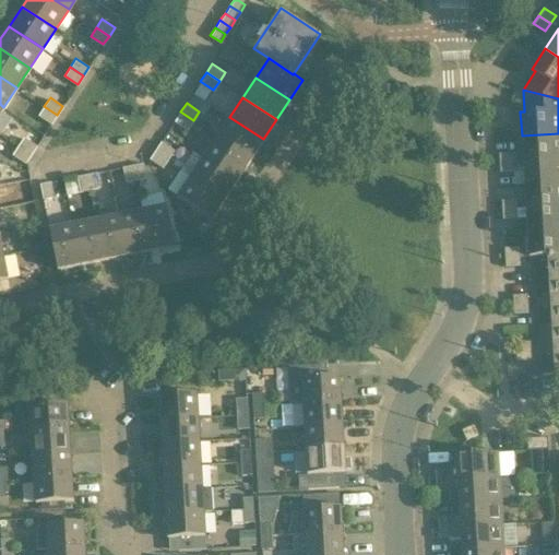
[(38,115),(51,124),(57,115),(44,106),(38,115)]
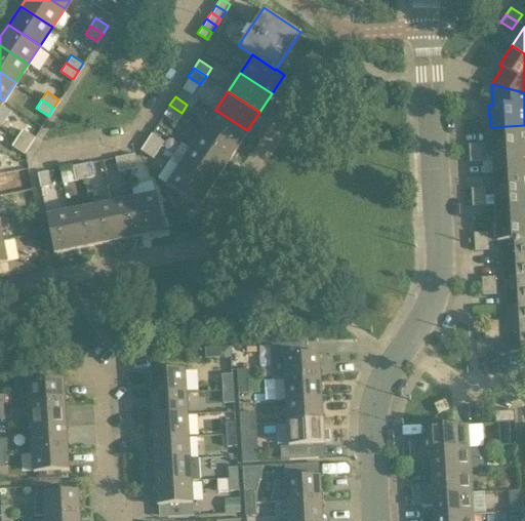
[(169,105),(164,113),(176,121),(182,113),(169,105)]
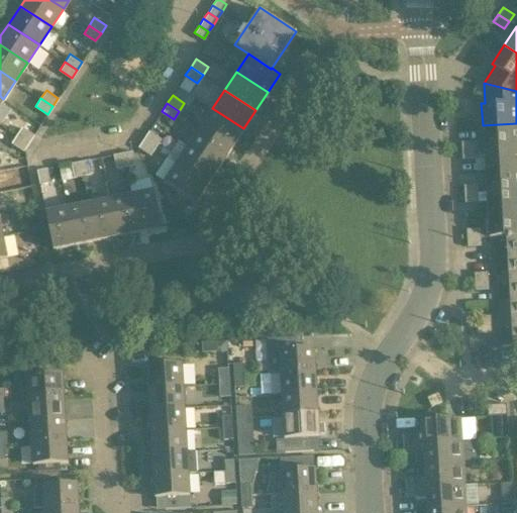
[(212,108),(200,126),(231,146),(243,128),(212,108)]
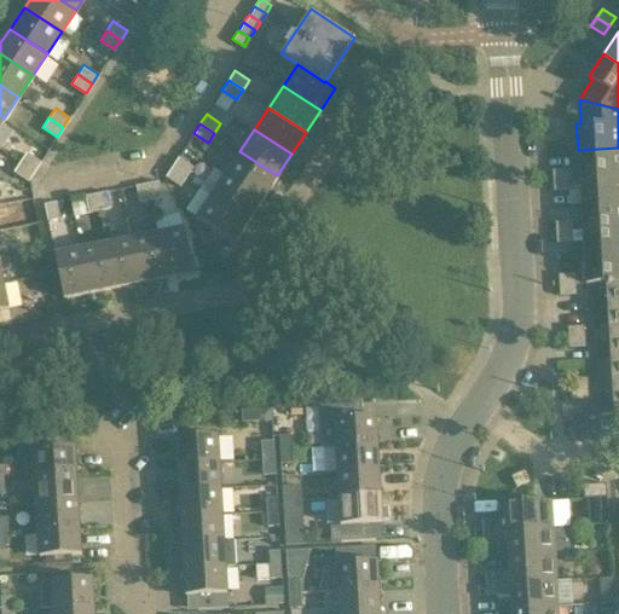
[(618,173),(618,148),(578,150),(579,177),(618,173)]
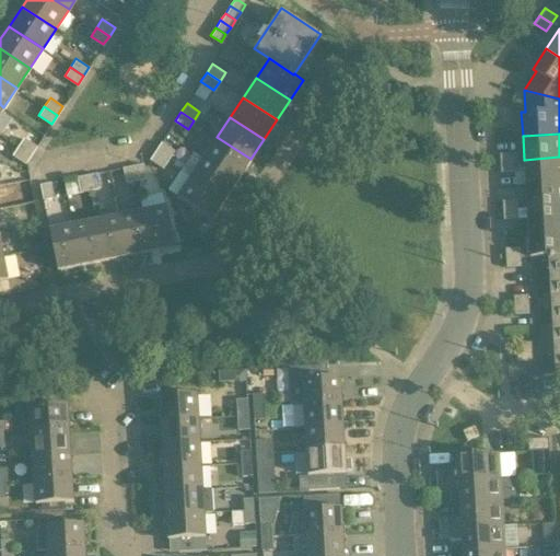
[(19,146),(31,153),(36,145),(24,137),(19,146)]
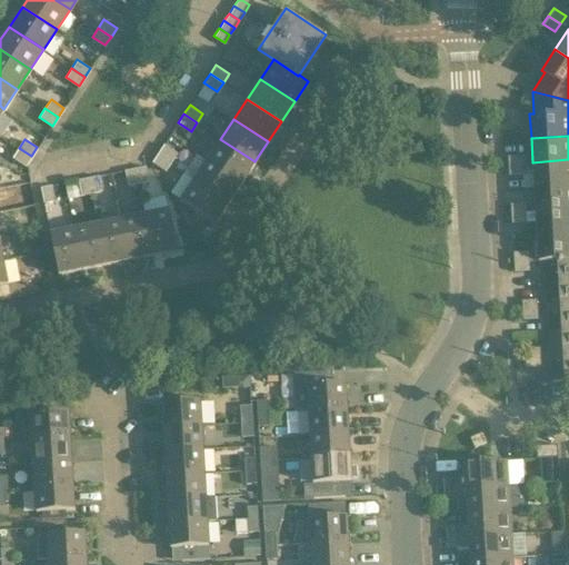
[(220,139),(207,158),(241,181),(255,161),(220,139)]
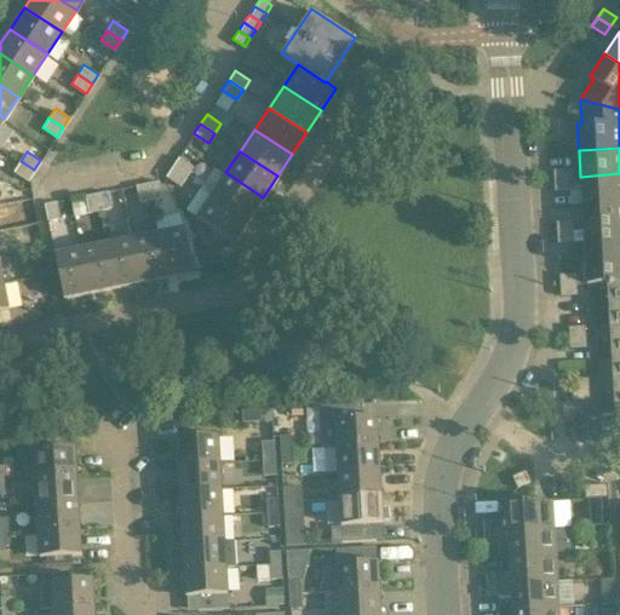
[(178,155),(172,165),(187,174),(193,165),(178,155)]
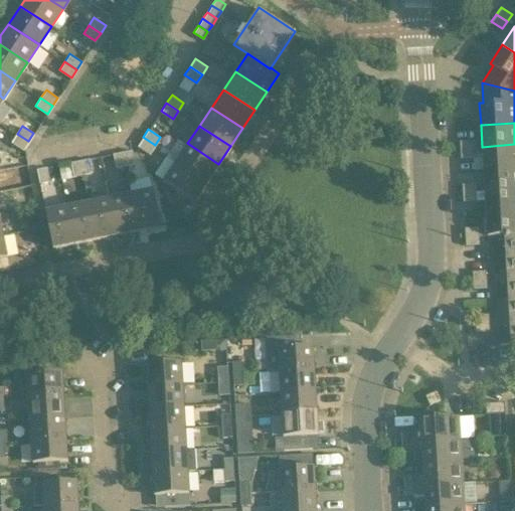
[(23,149),(28,141),(17,134),(11,142),(23,149)]
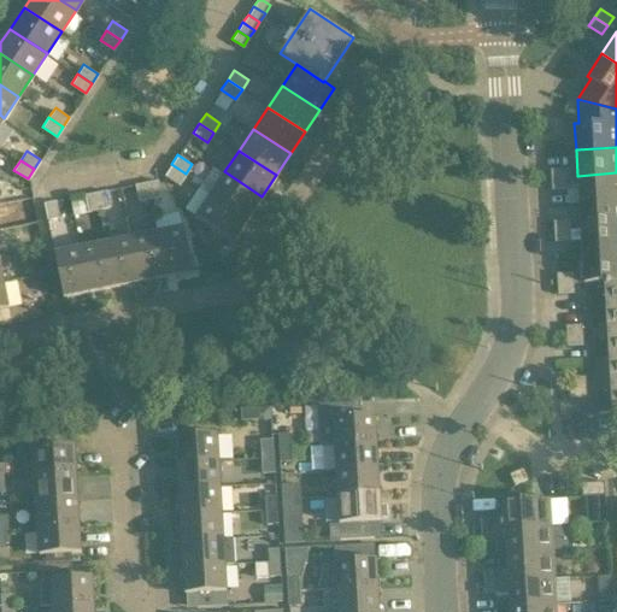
[(171,164),(165,174),(178,183),(186,174),(171,164)]
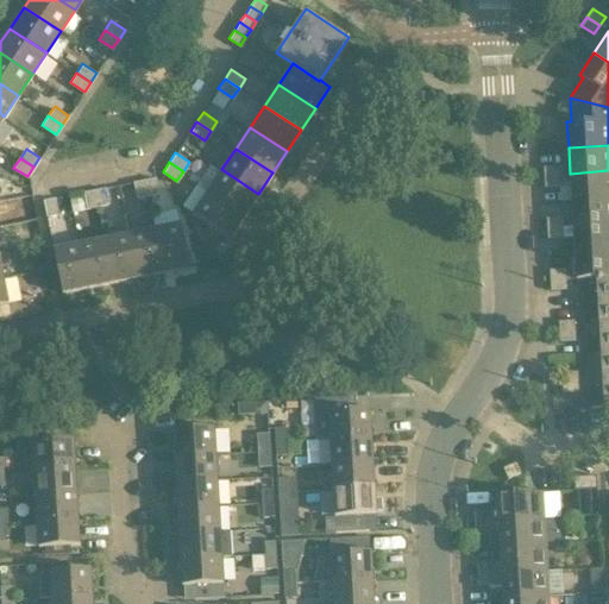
[(544,165),(544,175),(559,174),(559,164),(544,165)]
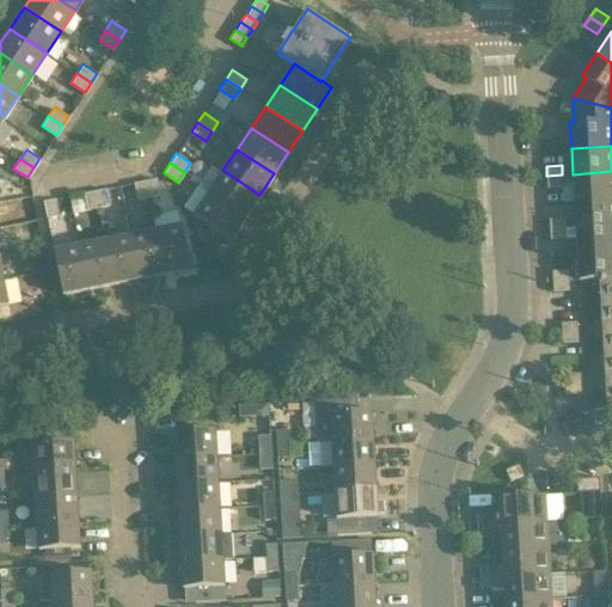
[(222,170),(209,191),(245,216),(259,195),(222,170)]
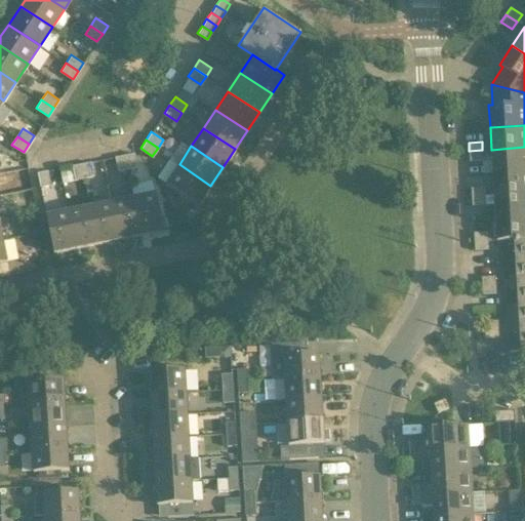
[(524,147),(491,150),(492,171),(524,169),(524,147)]
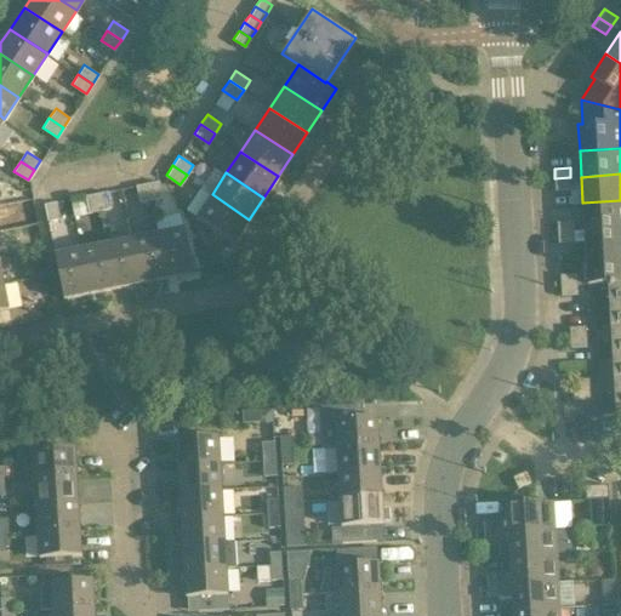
[(571,188),(570,177),(554,178),(556,189),(571,188)]
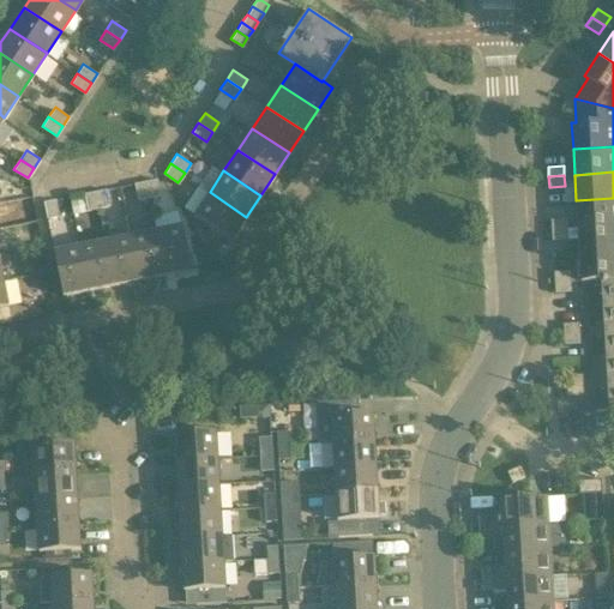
[(157,178),(146,180),(149,197),(161,194),(157,178)]
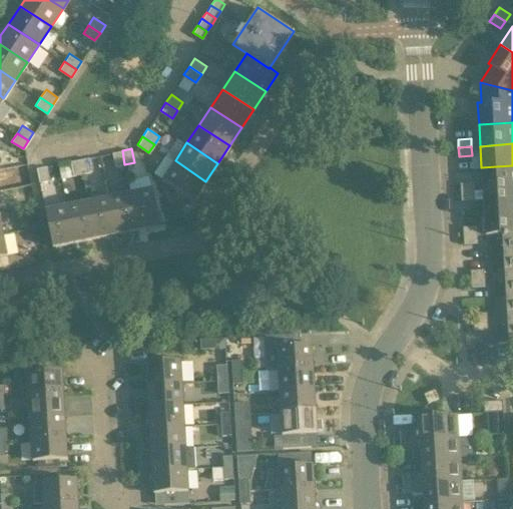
[(122,150),(112,152),(115,166),(124,164),(122,150)]
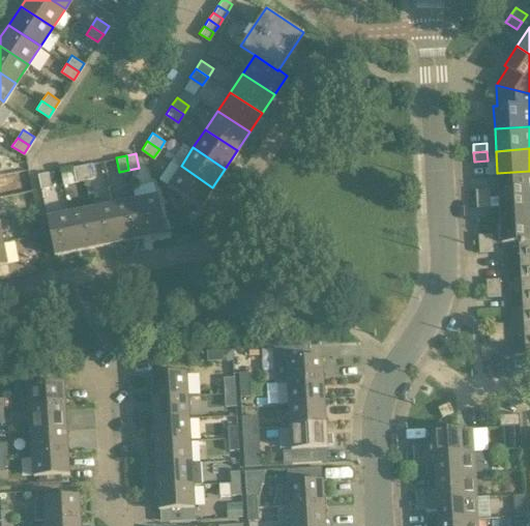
[(92,162),(82,164),(85,178),(95,176),(92,162)]
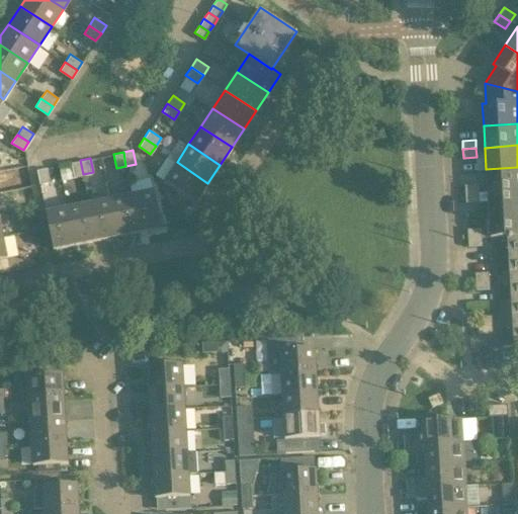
[(80,160),(71,162),(74,176),(83,174),(80,160)]
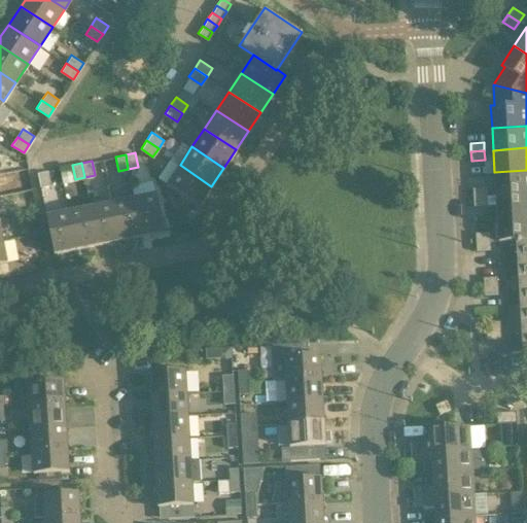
[(199,205),(211,186),(180,165),(167,184),(199,205)]
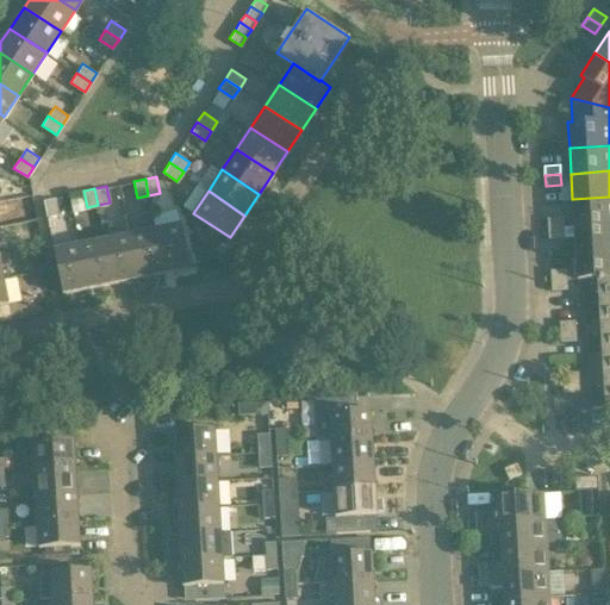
[(58,213),(55,197),(43,199),(47,216),(58,213)]
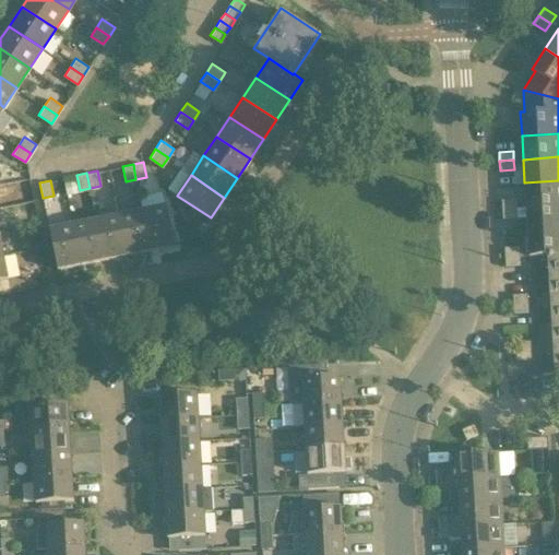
[(558,204),(558,180),(524,182),(526,207),(558,204)]
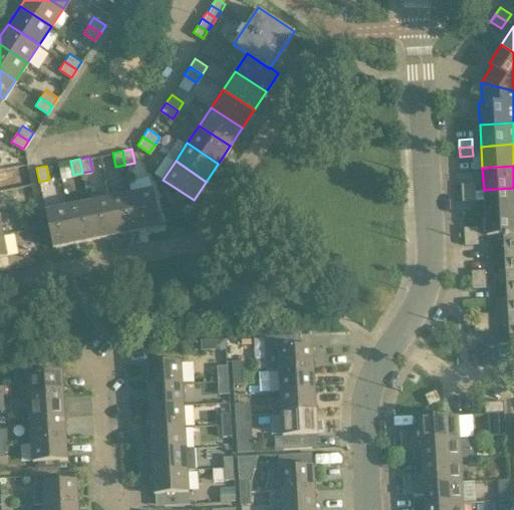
[(461,183),(462,191),(475,190),(474,182),(461,183)]
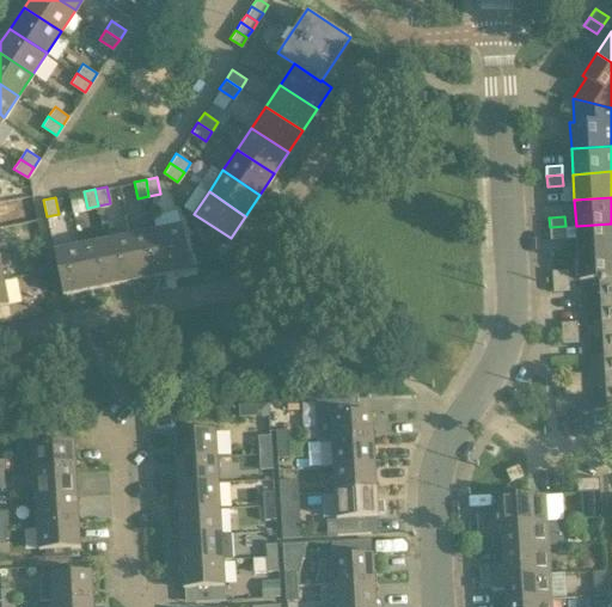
[(181,222),(155,228),(164,271),(190,267),(181,222)]
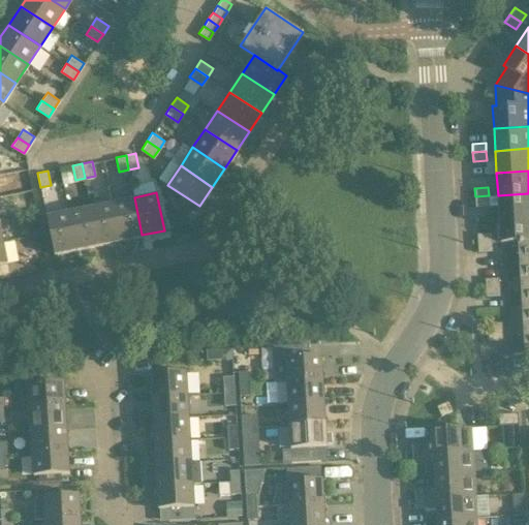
[(528,193),(498,195),(499,217),(528,215),(528,193)]
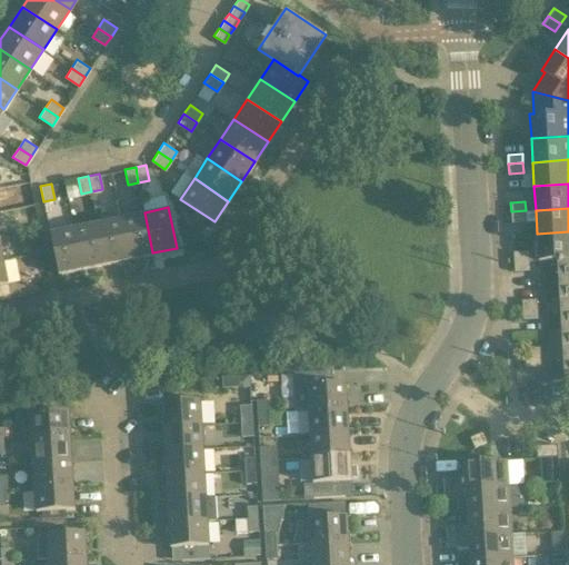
[(526,220),(526,210),(511,211),(511,221),(526,220)]
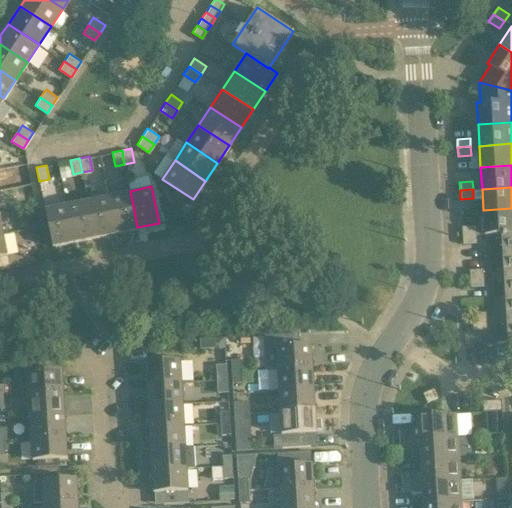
[(130,191),(109,195),(116,232),(137,227),(130,191)]
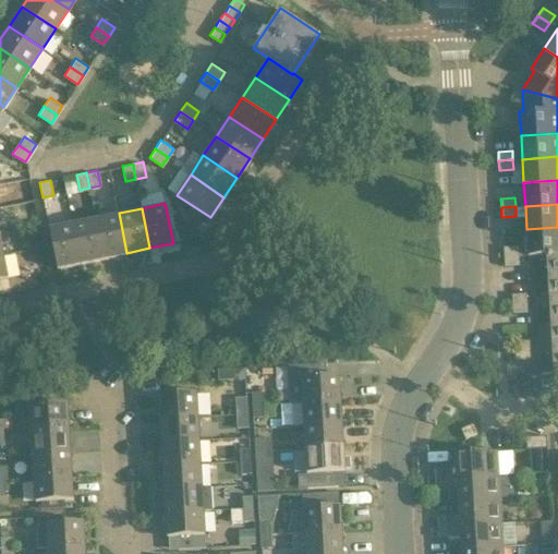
[(119,213),(96,218),(104,257),(126,253),(119,213)]
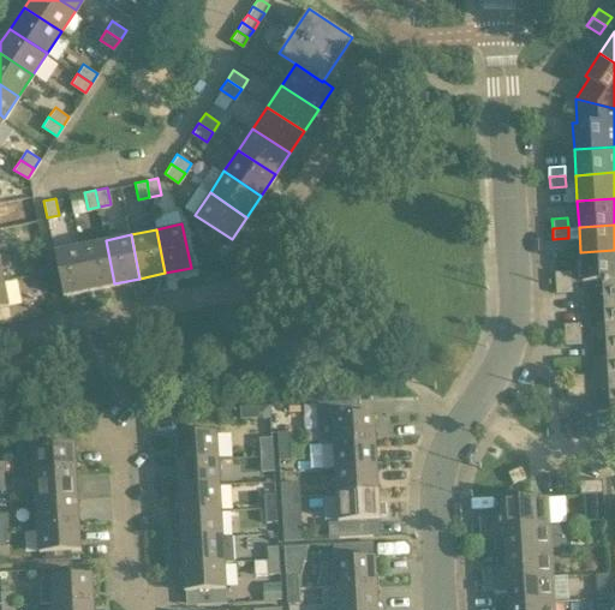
[(106,240),(81,245),(89,288),(114,283),(106,240)]
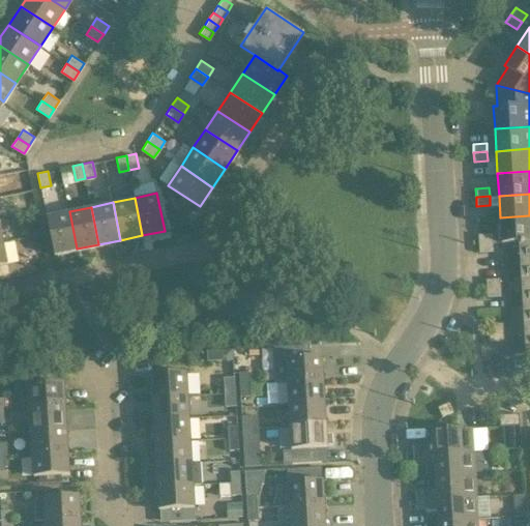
[(54,254),(77,249),(69,211),(47,215),(54,254)]
